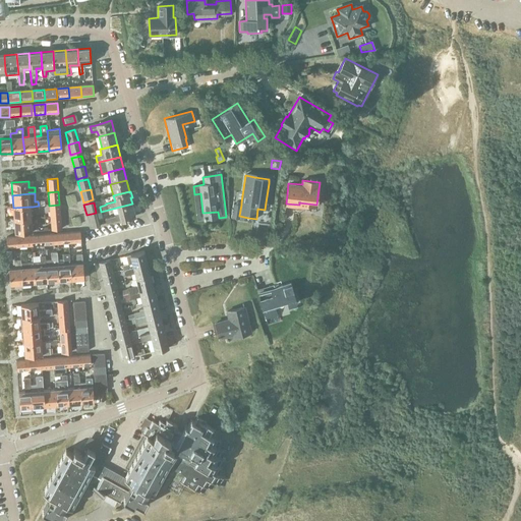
[(106,223),(120,220),(135,216),(132,204),(116,208),(118,214),(114,215),(115,217),(105,219),(106,223)]
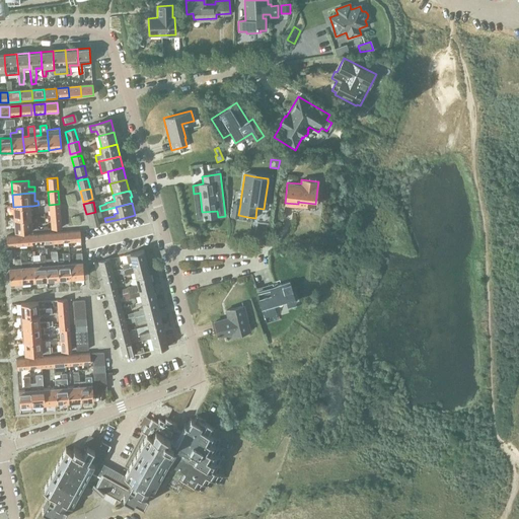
[(49,205),(50,217),(60,216),(59,204),(49,205)]
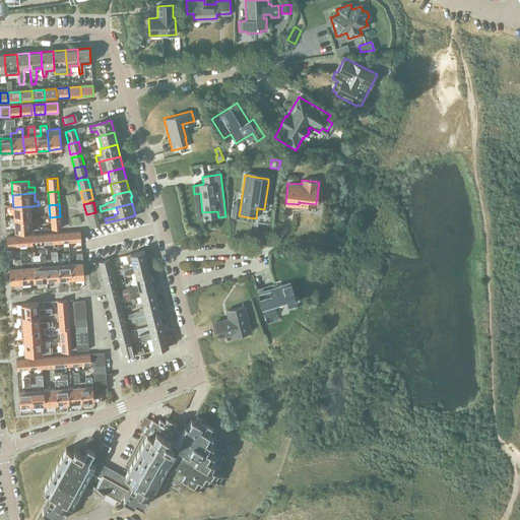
[(13,207),(14,219),(30,218),(29,206),(13,207)]
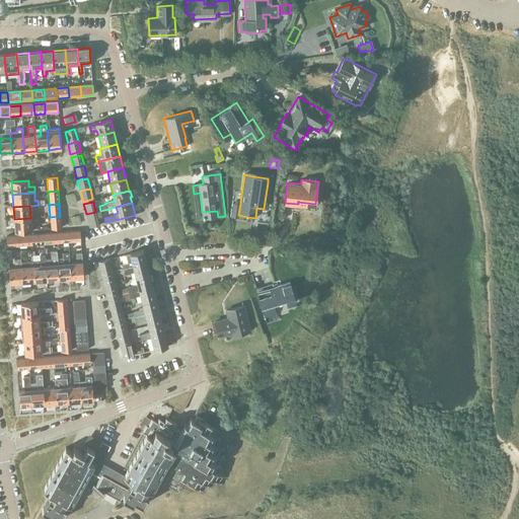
[(95,212),(86,214),(89,227),(99,224),(95,212)]
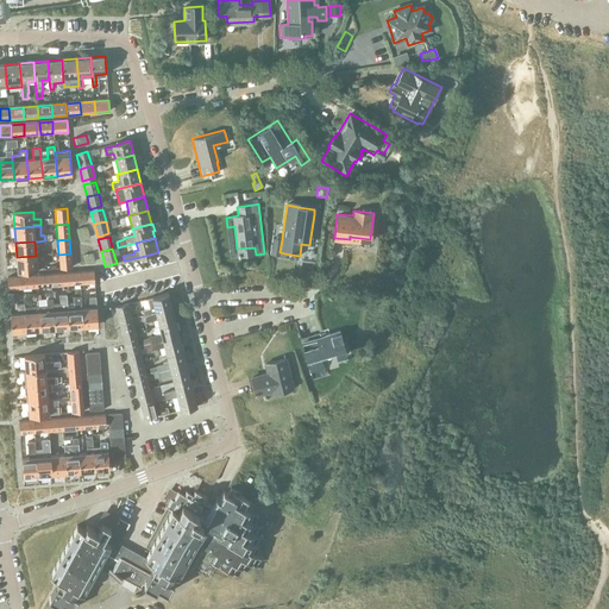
[(70,253),(58,255),(61,269),(73,268),(70,253)]
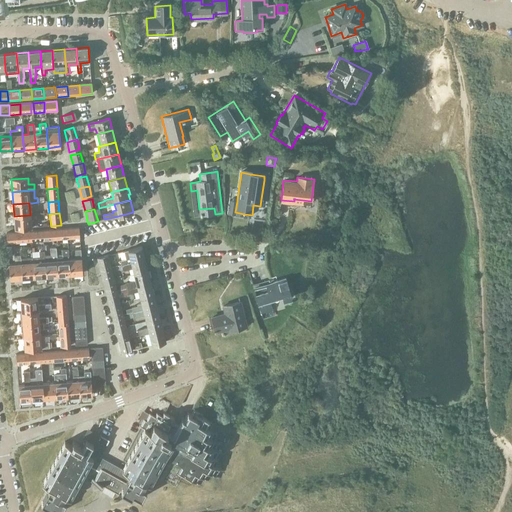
[(30,215),(14,216),(15,229),(31,228),(30,215)]
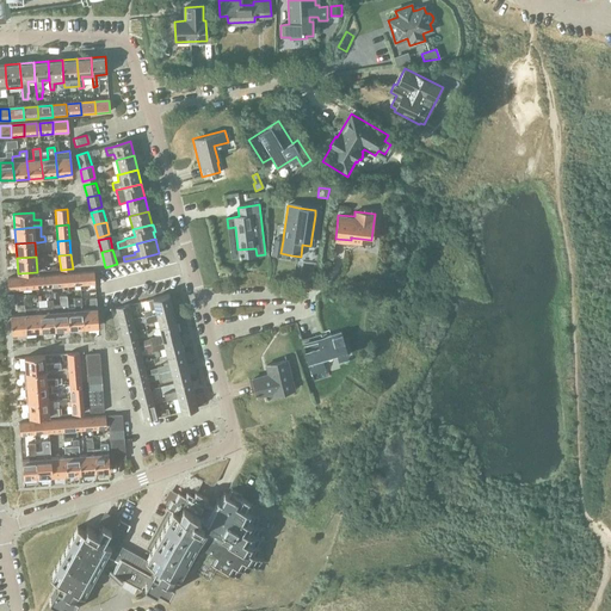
[(94,272),(79,273),(80,285),(94,284),(94,272)]
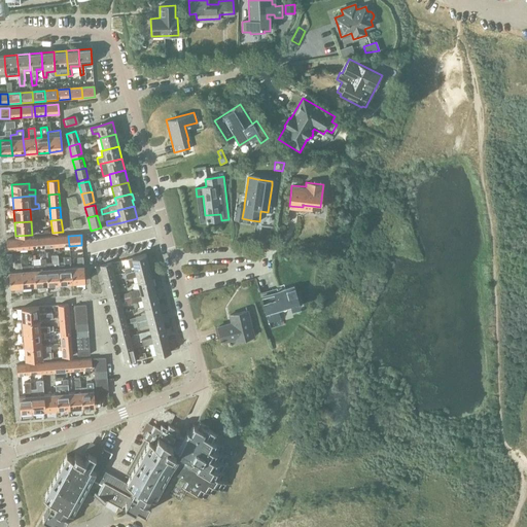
[(57,237),(55,237),(56,247),(58,247),(69,246),(68,236),(57,237)]
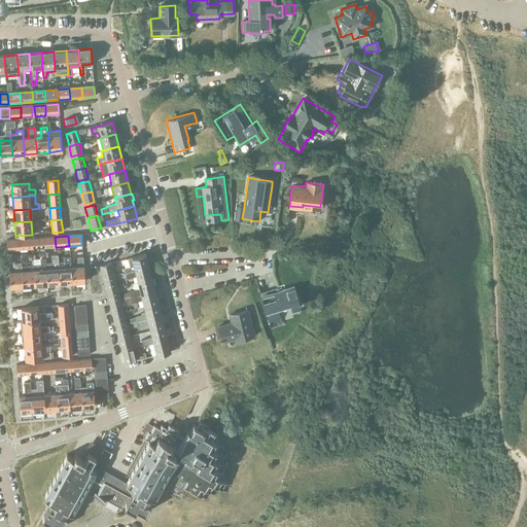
[(55,237),(43,238),(44,248),(56,247),(55,237)]
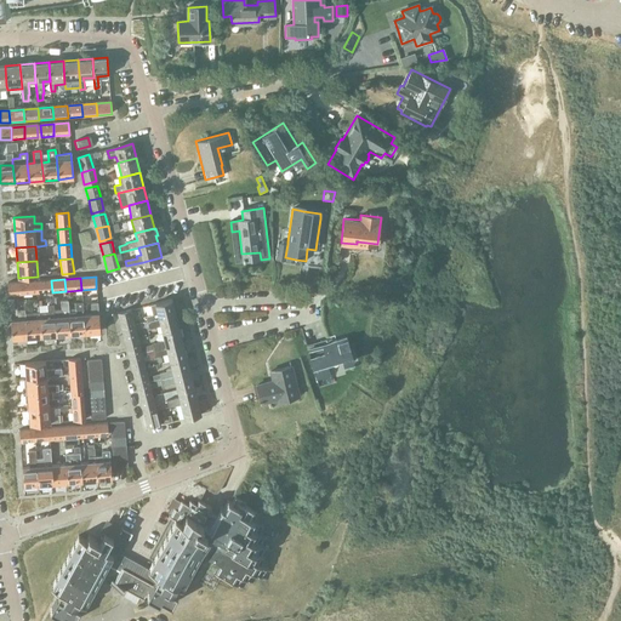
[(38,281),(35,281),(36,294),(52,292),(51,280),(38,281)]
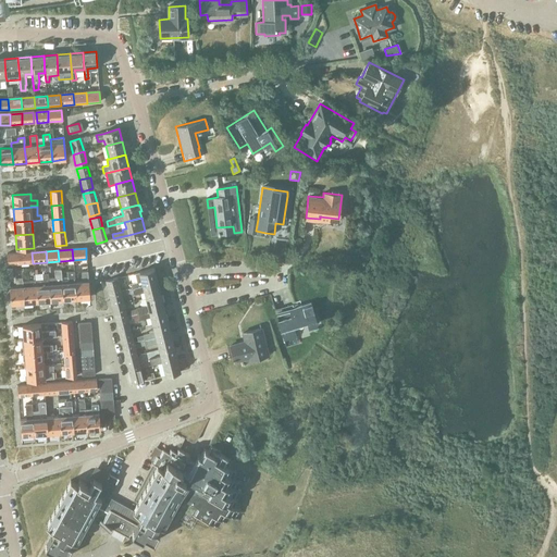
[(32,252),(20,254),(21,264),(33,263),(32,252)]
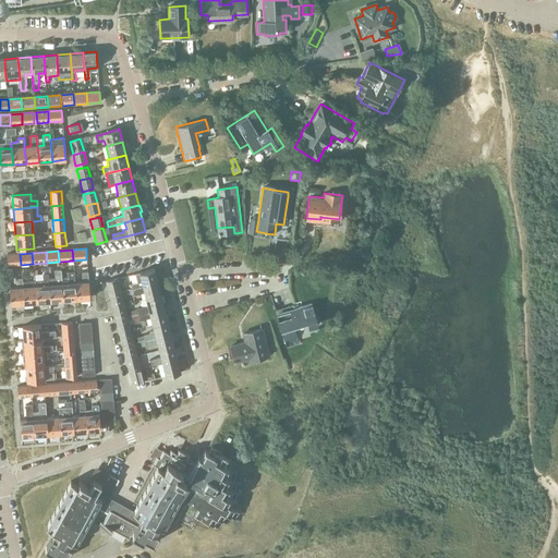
[(21,265),(20,254),(7,255),(8,266),(21,265)]
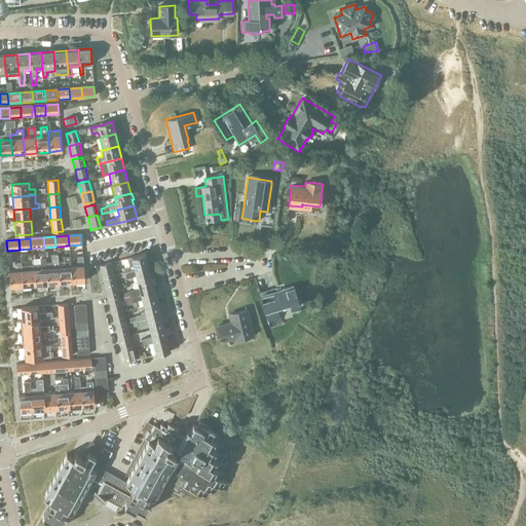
[(40,264),(33,264),(35,285),(47,284),(46,268),(45,257),(44,253),(40,253),(40,258),(40,264)]
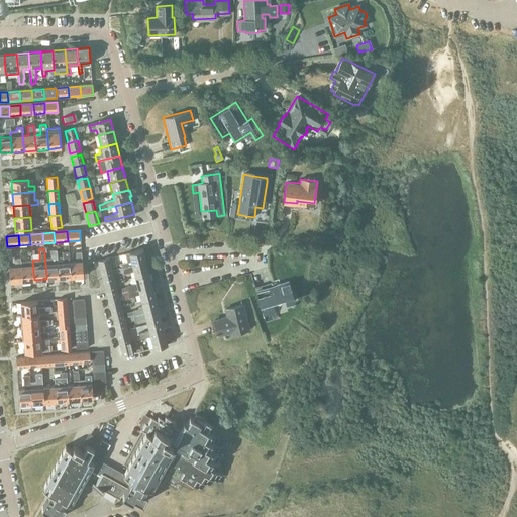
[(121,264),(122,267),(146,261),(142,248),(129,251),(129,252),(125,253),(127,262),(121,264)]
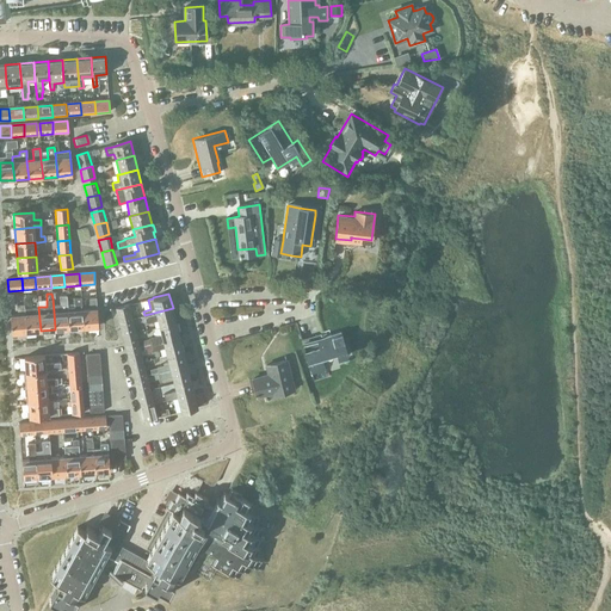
[(61,312),(54,312),(55,329),(69,328),(68,310),(67,295),(60,296),(61,312)]
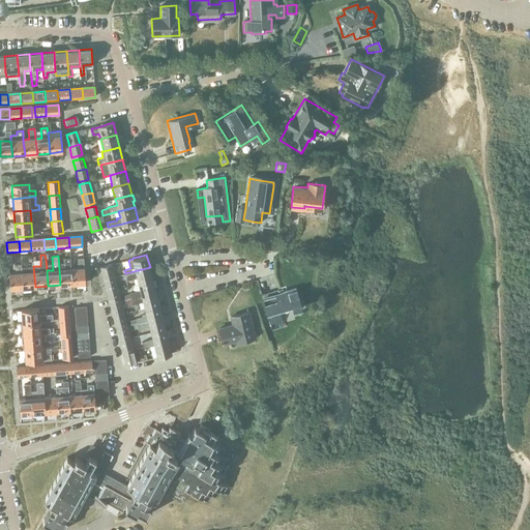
[(65,269),(59,269),(60,285),(72,284),(71,268),(70,266),(70,260),(70,258),(64,259),(65,269)]
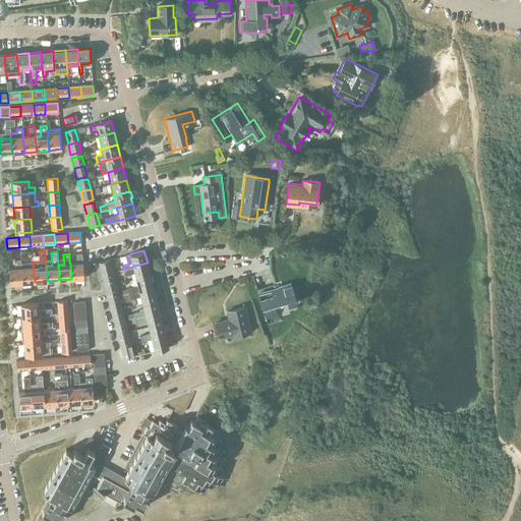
[(75,254),(76,264),(70,264),(71,279),(72,279),(72,281),(75,281),(78,280),(78,279),(83,278),(82,263),(81,253),(75,254)]
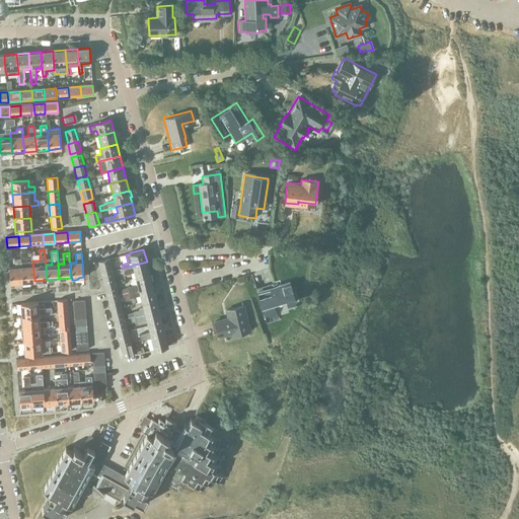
[(22,282),(20,262),(20,258),(14,260),(14,268),(8,268),(9,283),(22,282)]
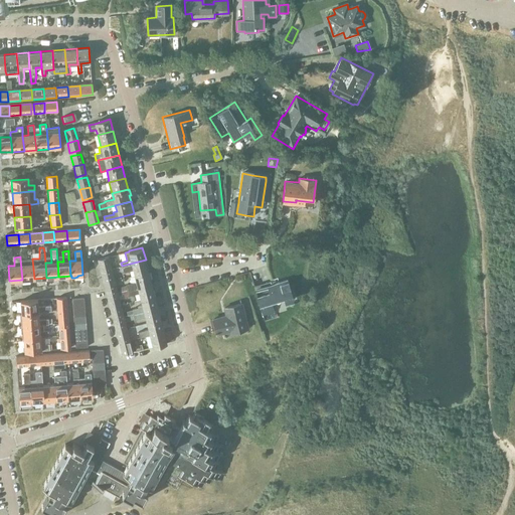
[(98,259),(101,272),(111,269),(108,256),(98,259)]
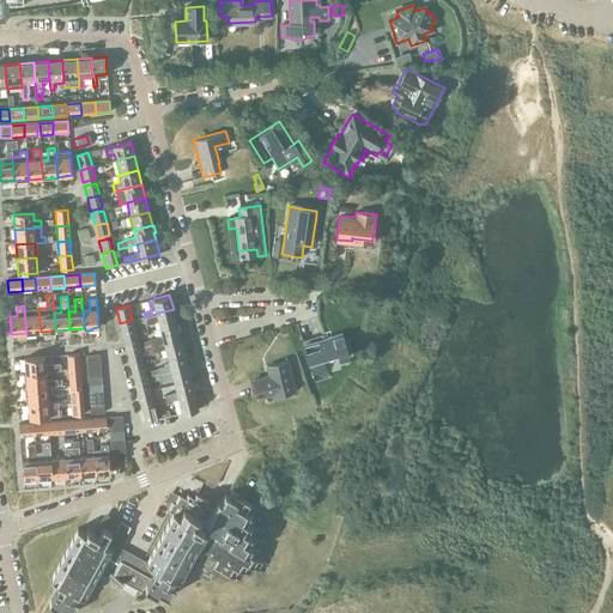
[(38,308),(24,309),(26,333),(41,332),(38,308)]
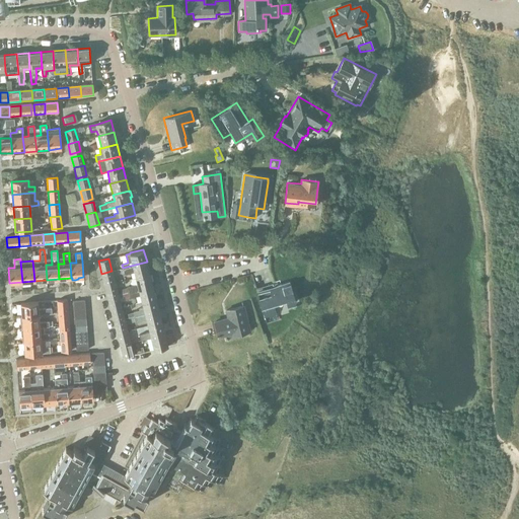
[(134,272),(136,277),(150,274),(147,262),(123,268),(125,275),(134,272)]
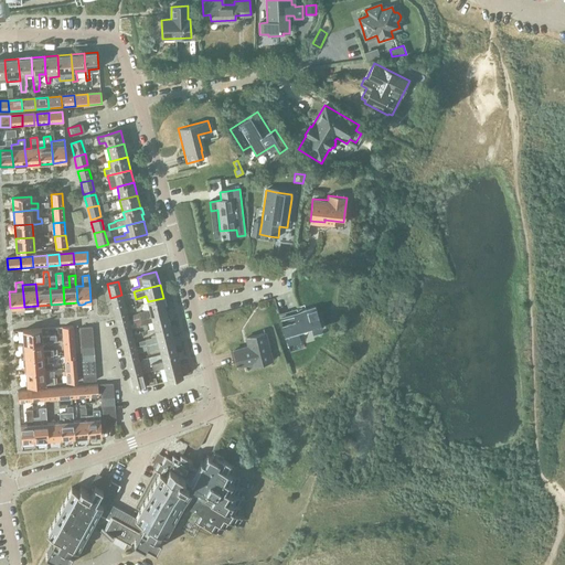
[(110,298),(114,310),(125,307),(121,295),(110,298)]
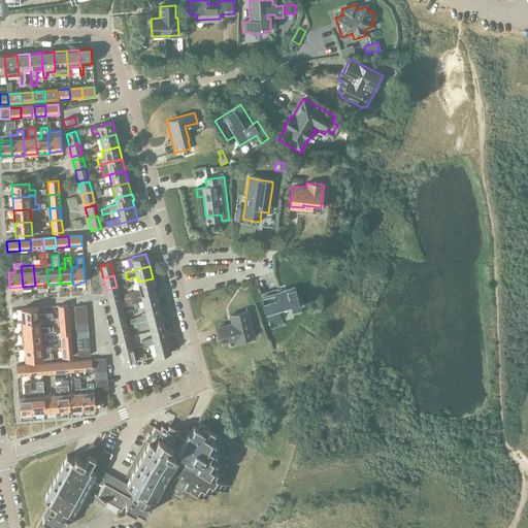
[(129,292),(130,297),(156,291),(153,278),(138,282),(140,289),(129,292)]
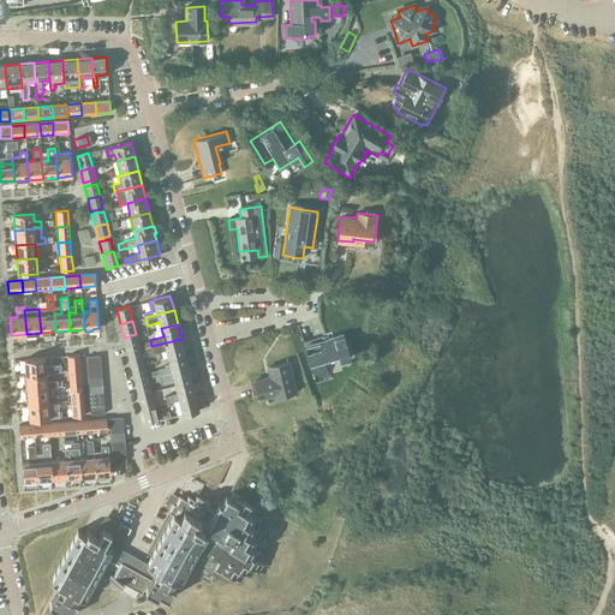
[(125,340),(127,352),(141,350),(137,336),(136,334),(124,338),(125,340)]
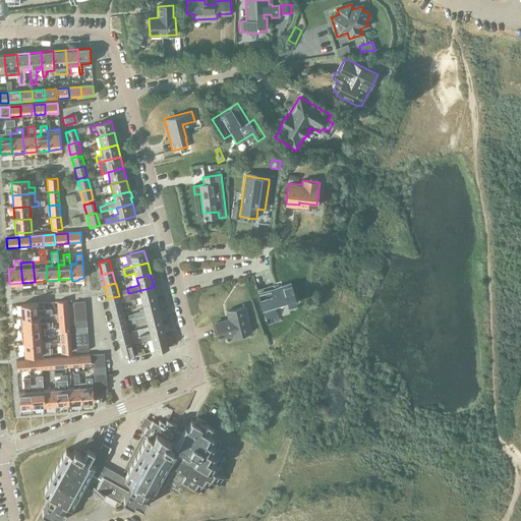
[(297,304),(296,302),(291,284),(283,286),(257,293),(267,325),(279,322),(275,305),(287,301),(289,307),(297,304)]
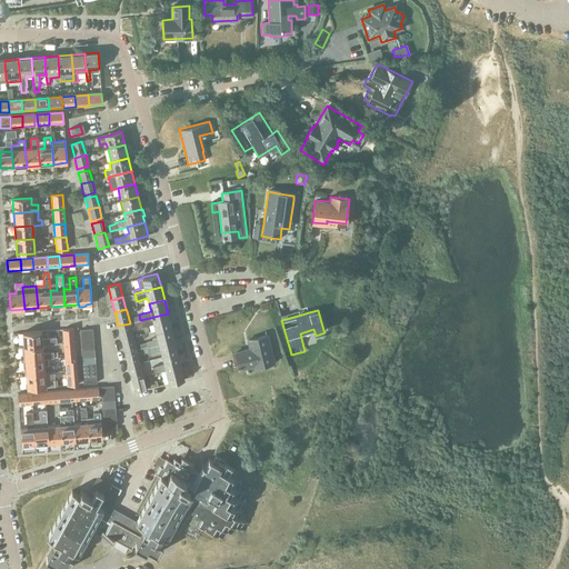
[(153,323),(156,330),(171,326),(168,313),(140,320),(142,327),(153,323)]
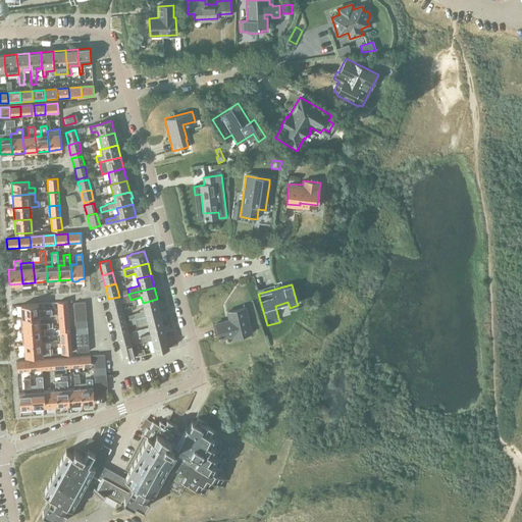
[(128,294),(119,297),(119,299),(124,298),(126,303),(131,302),(131,300),(128,294)]
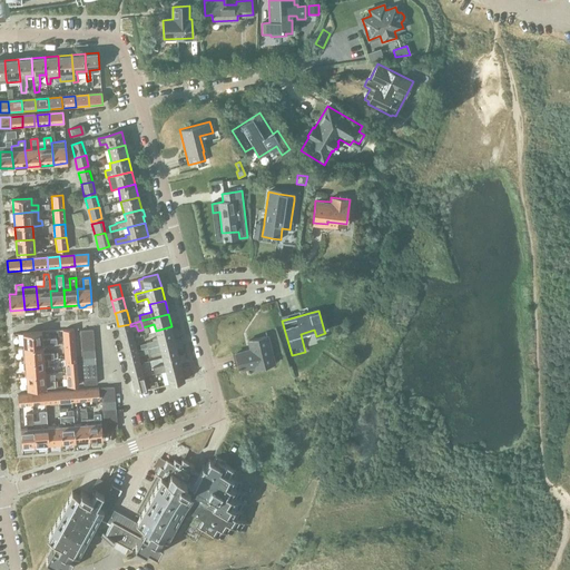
[(118,326),(121,340),(134,336),(130,326),(130,324),(118,326)]
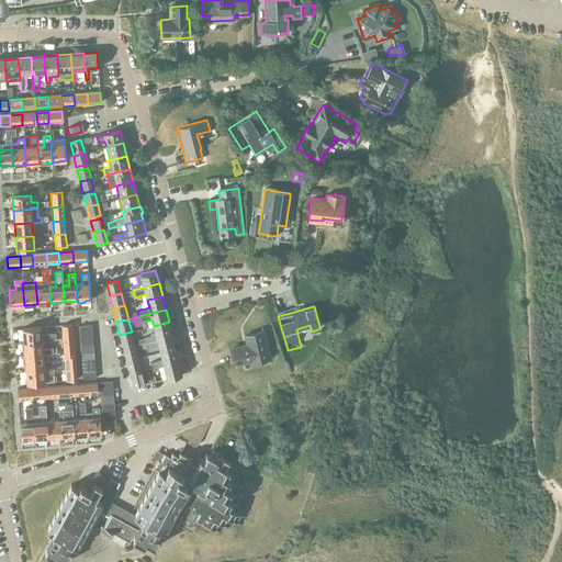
[(139,344),(141,344),(172,335),(169,322),(154,326),(155,333),(150,334),(150,336),(145,337),(145,338),(138,340),(139,344)]
